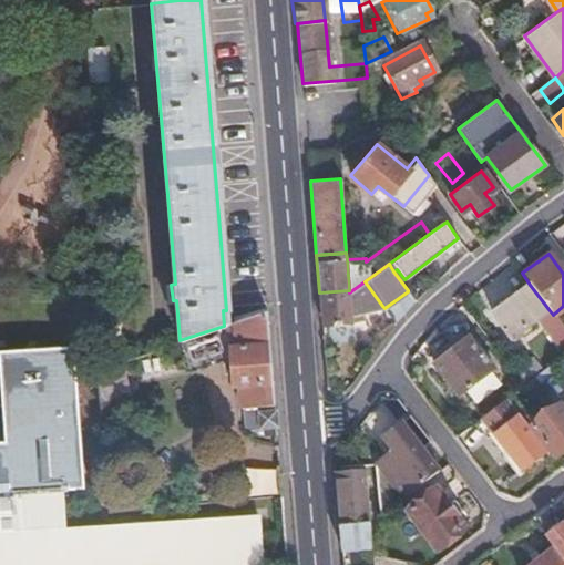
[(349,293),(349,290),(319,293),(322,325),(351,321),(351,316),(370,315),(382,306),(365,281),(349,293)]
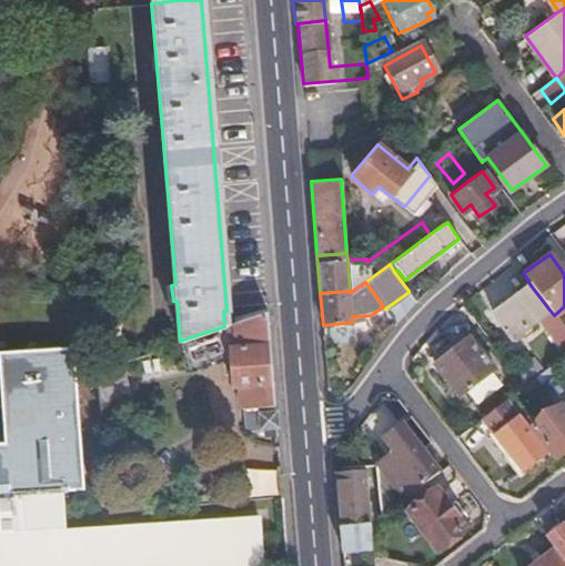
[(564,330),(554,315),(550,310),(531,285),(491,315),(508,339),(535,319),(563,355),(564,353),(564,330)]
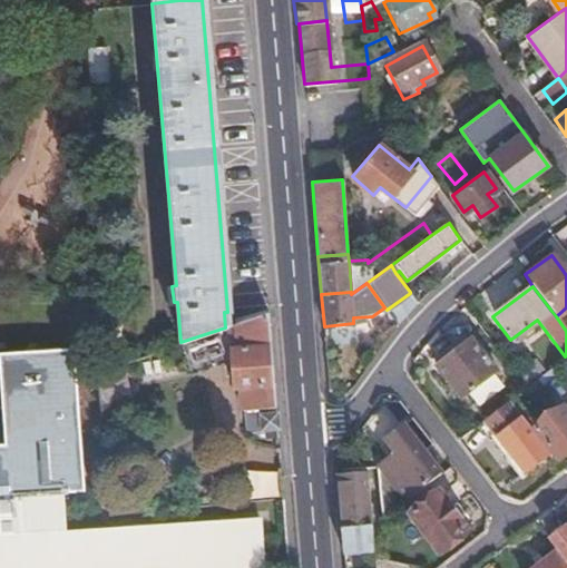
[(275,437),(265,314),(225,327),(181,342),(188,366),(216,356),(216,351),(225,350),(227,388),(228,391),(230,393),(233,395),(235,398),(240,397),(241,411),(263,410),(264,418),(260,418),(261,431),(264,431),(265,438),(275,437)]
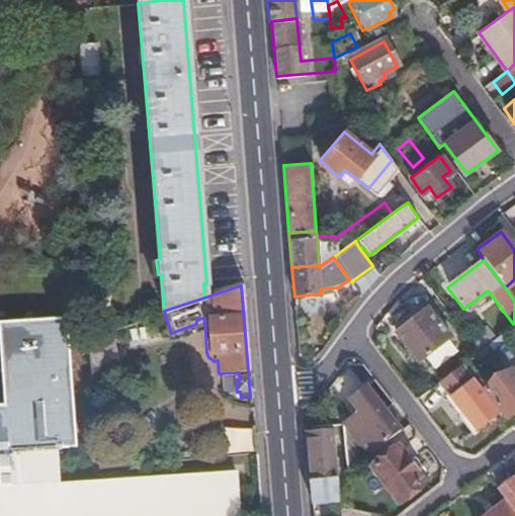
[(387,327),(415,302),(407,292),(378,318),(387,327)]
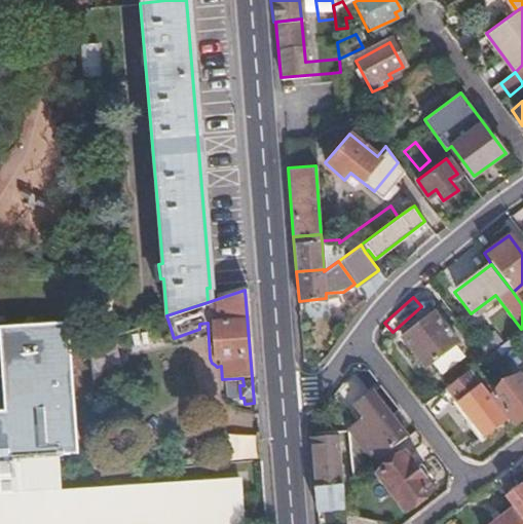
[(403,337),(413,351),(420,362),(424,368),(458,344),(437,313),(403,337)]
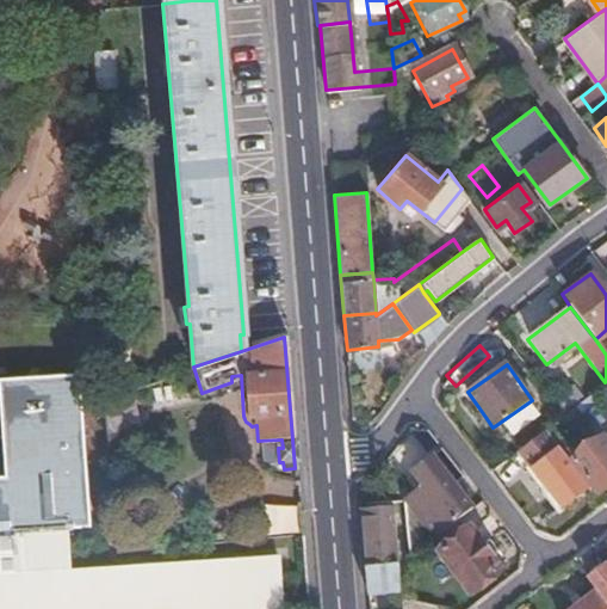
[(0,502),(87,498),(79,367),(0,370),(0,473),(0,502)]
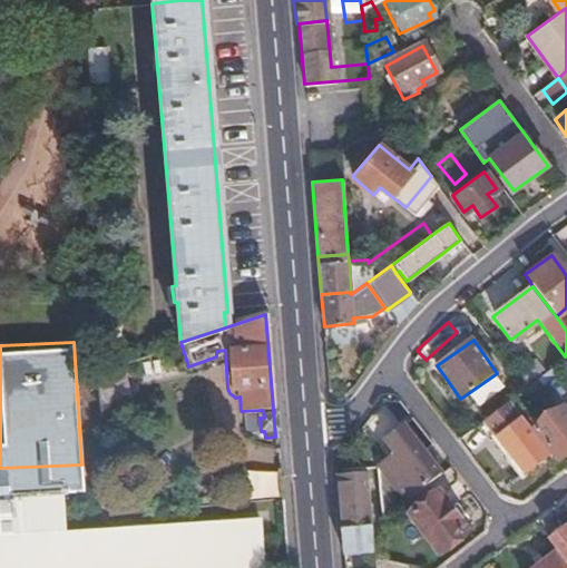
[(537,359),(519,373),(527,383),(545,369),(537,359)]
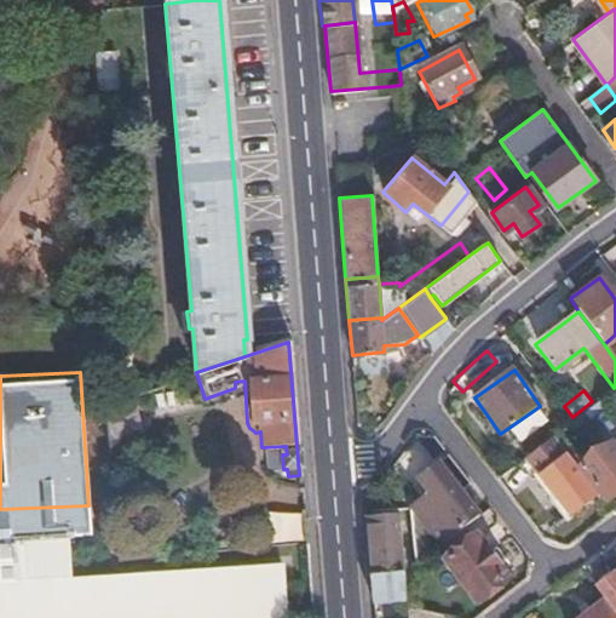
[(125,396),(117,399),(101,405),(103,434),(124,431),(127,430),(125,396)]
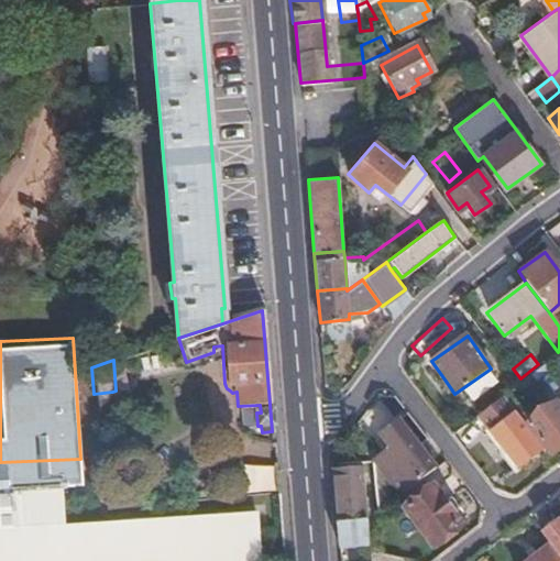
[(450,387),(442,376),(435,383),(442,392),(450,387)]
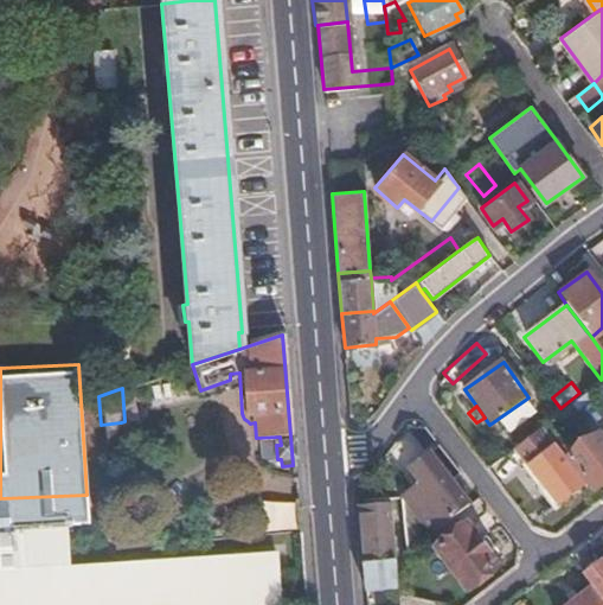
[(101,425),(103,460),(123,458),(121,422),(101,425)]
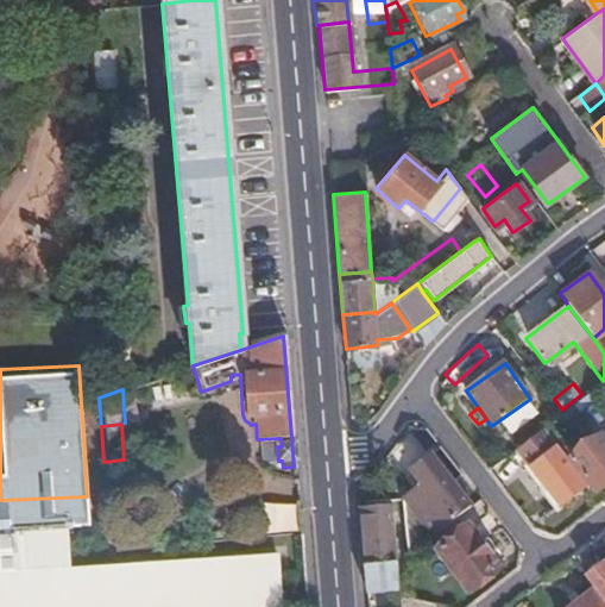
[(402,424),(395,446),(422,456),(430,433),(402,424)]
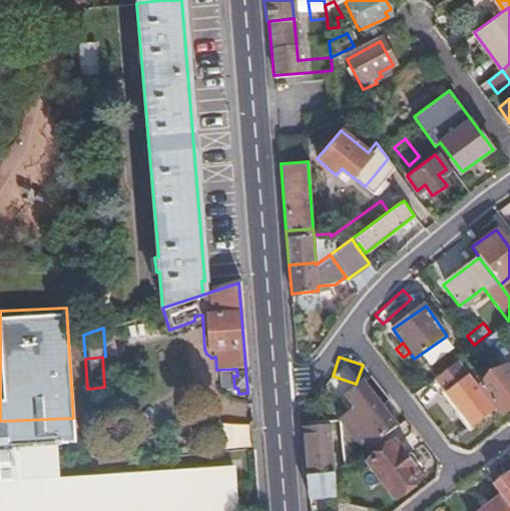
[(432,378),(473,428),(494,412),(455,363),(432,378)]
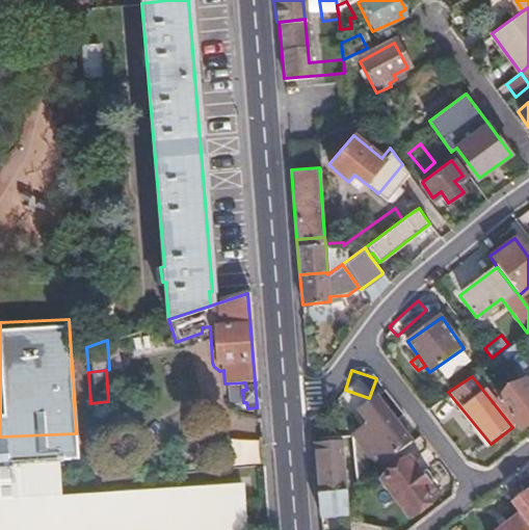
[(528,389),(523,381),(498,401),(520,429),(528,421),(528,389)]
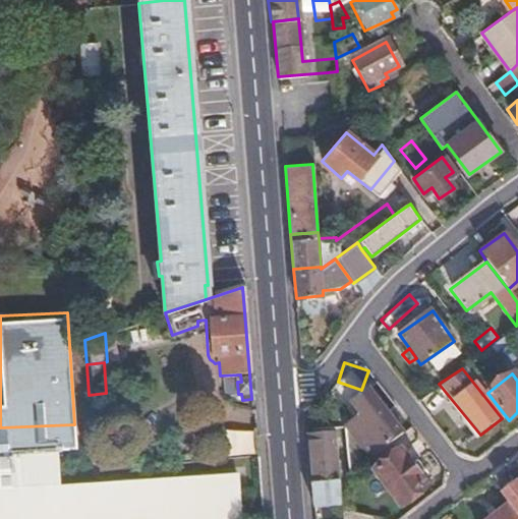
[(342,424),(365,457),(401,431),(368,387),(352,398),(362,411),(342,424)]
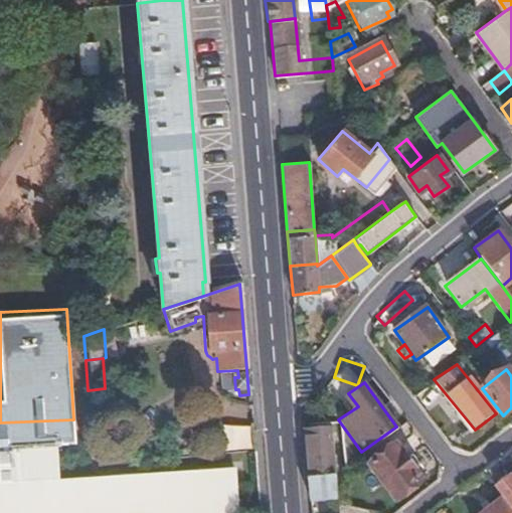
[(74,440),(73,419),(0,422),(0,512),(233,512),(230,467),(54,477),(52,442),(74,440)]
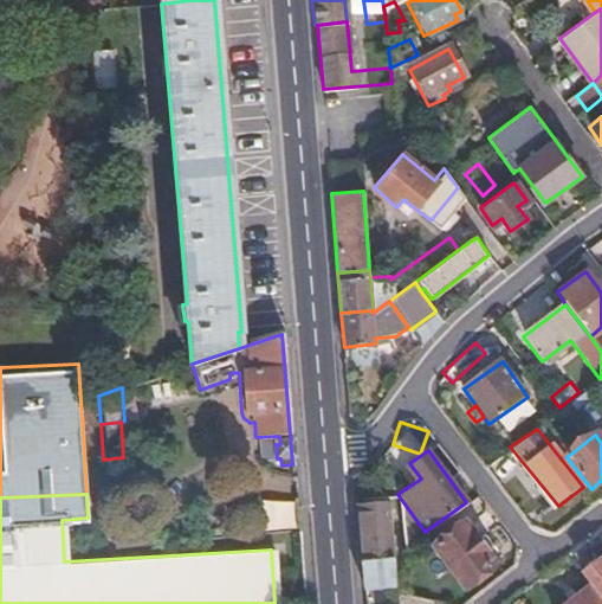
[(425,532),(397,494),(403,547),(425,532)]
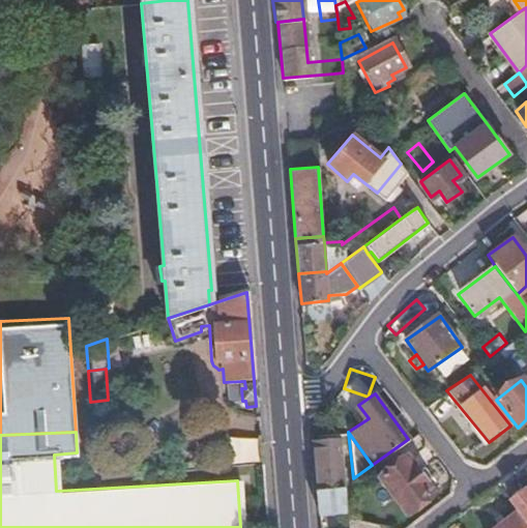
[(222,460),(253,461),(254,437),(223,436),(222,460)]
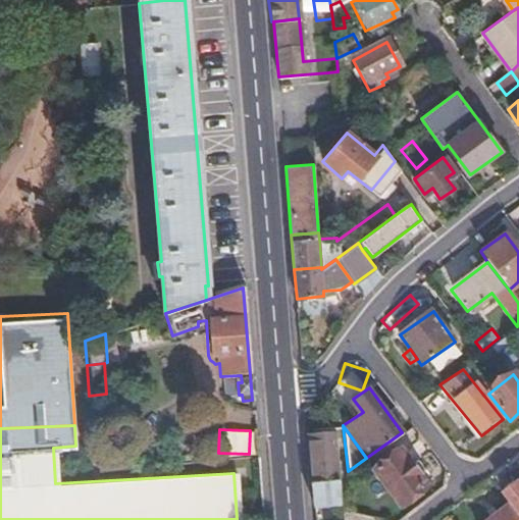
[(334,431),(307,433),(313,504),(340,502),(334,431)]
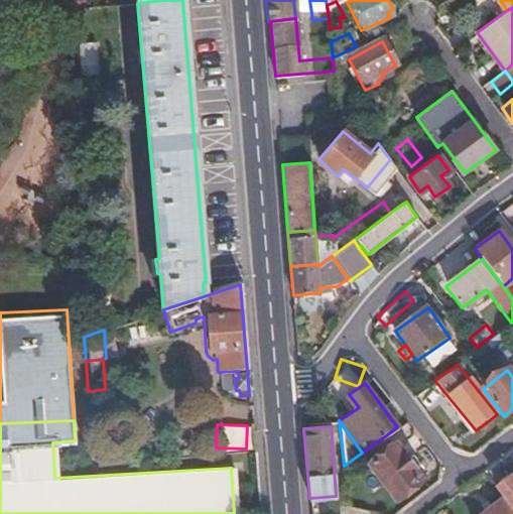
[(120,434),(91,436),(95,463),(123,461),(120,434)]
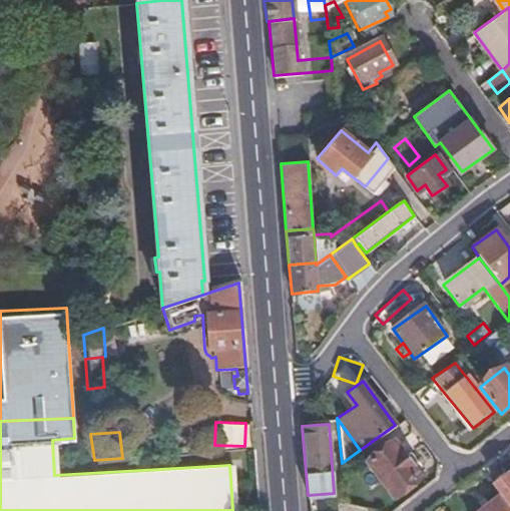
[(393,439),(366,459),(391,494),(419,474),(393,439)]
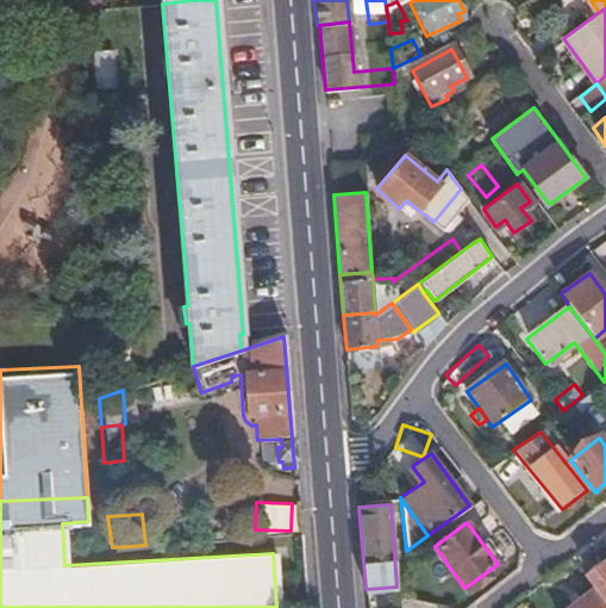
[(595,588),(605,601),(605,562),(605,563),(599,559),(587,568),(588,572),(585,575),(595,588)]
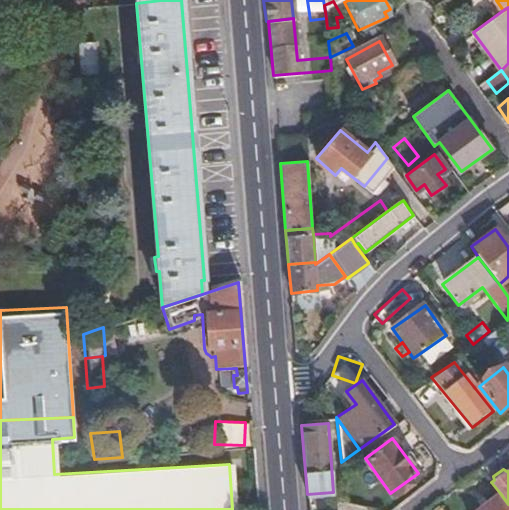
[(508,509),(508,504),(500,493),(478,509),(508,509)]
